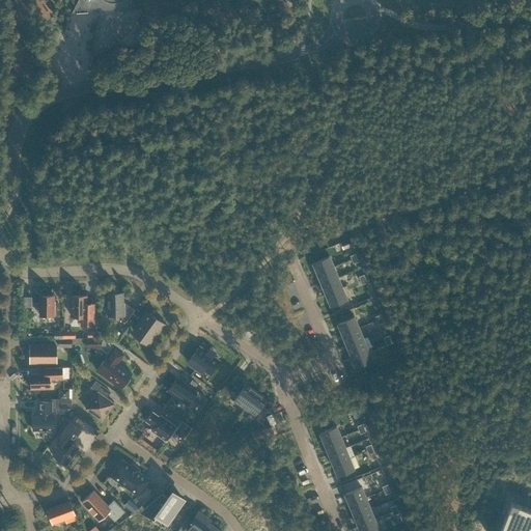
[(78,0),(72,14),(124,9),(124,11),(128,11),(128,9),(134,9),(133,0),(78,0)]
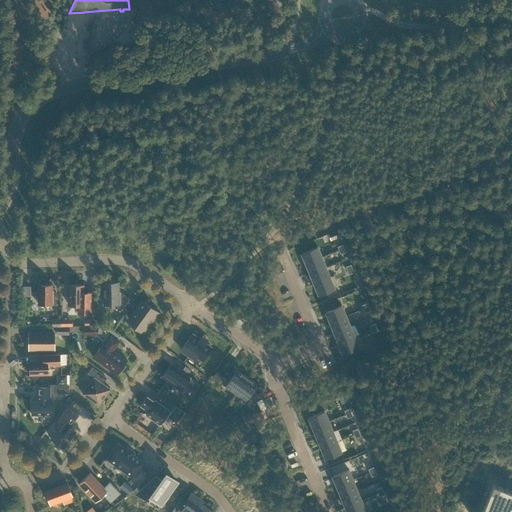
[(340,230),(328,234),(331,241),(342,236),(340,230)]
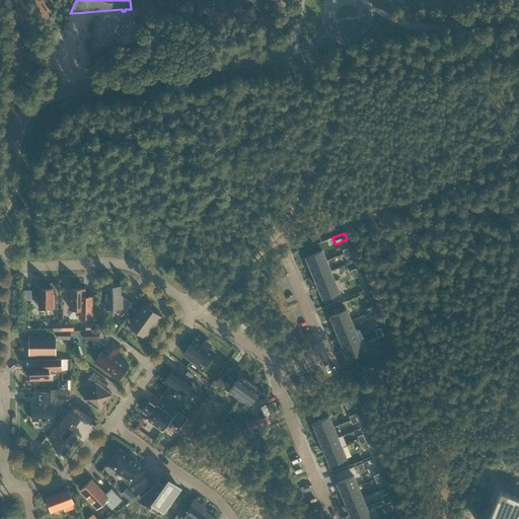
[(322,250),(306,257),(310,268),(326,262),(322,250)]
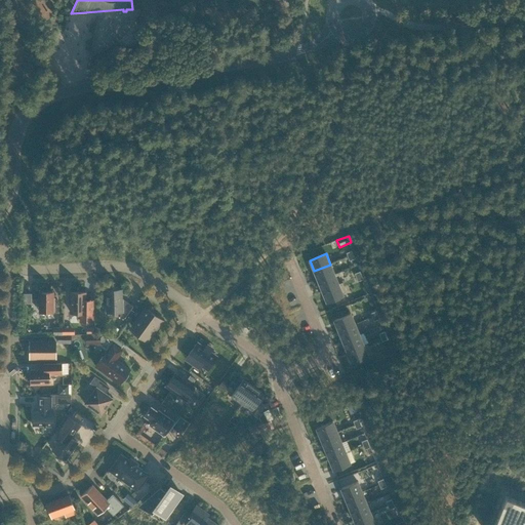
[(330,265),(314,271),(318,281),(334,275),(330,265)]
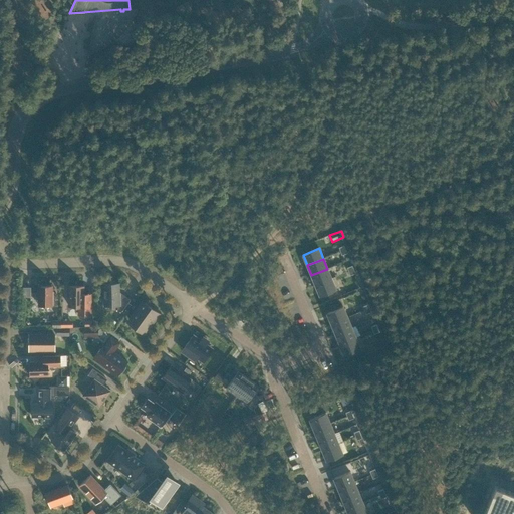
[(327,269),(311,275),(315,285),(331,279),(327,269)]
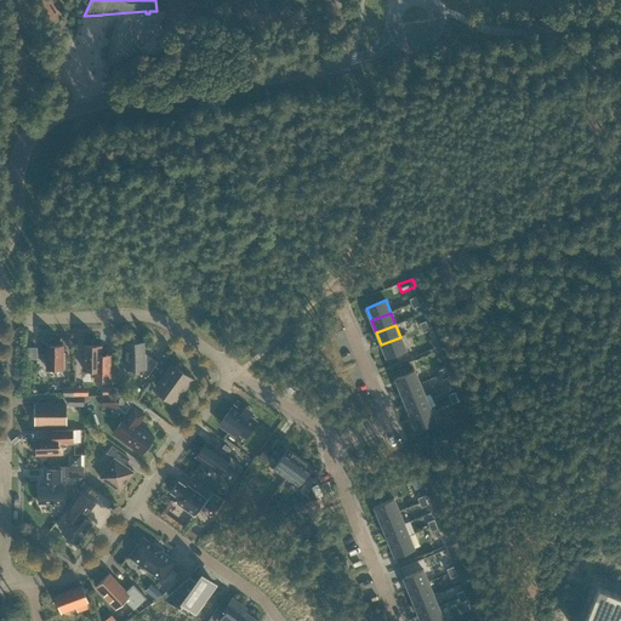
[(400,337),(381,345),(387,358),(406,349),(400,337)]
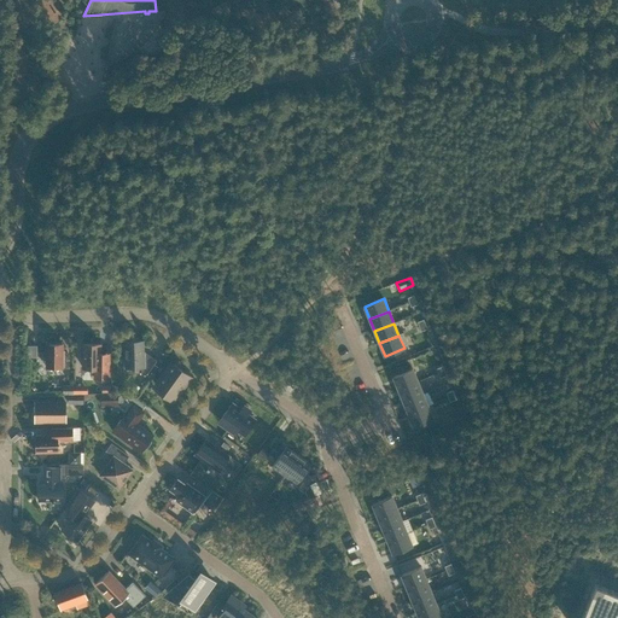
[(39,355),(39,343),(29,343),(29,354),(39,355)]
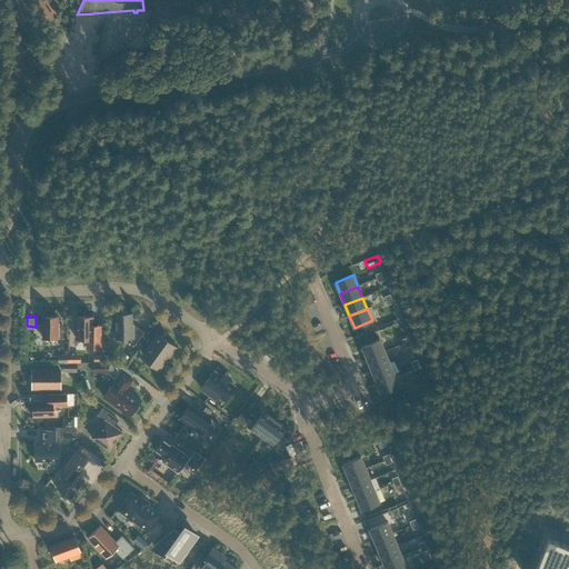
[(116,329),(113,329),(115,339),(130,339),(130,346),(135,346),(145,332),(137,327),(132,328),(131,316),(116,316),(116,329)]
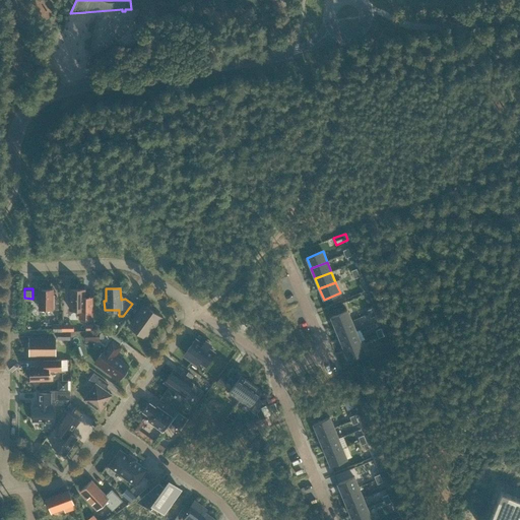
[(53,289),(40,289),(39,310),(58,310),(58,299),(54,295),(53,295),(53,289)]
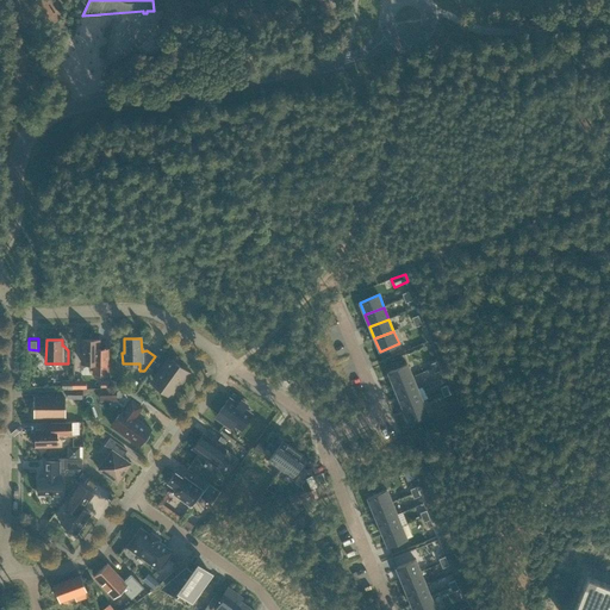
[(99,340),(82,340),(82,365),(94,365),(93,374),(107,374),(107,356),(99,356),(99,340)]
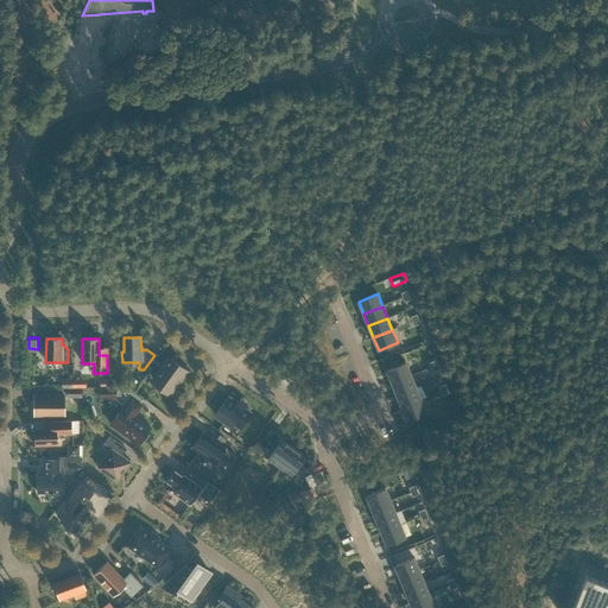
[(178,365),(169,358),(153,379),(163,386),(160,388),(170,396),(185,375),(176,368),(178,365)]
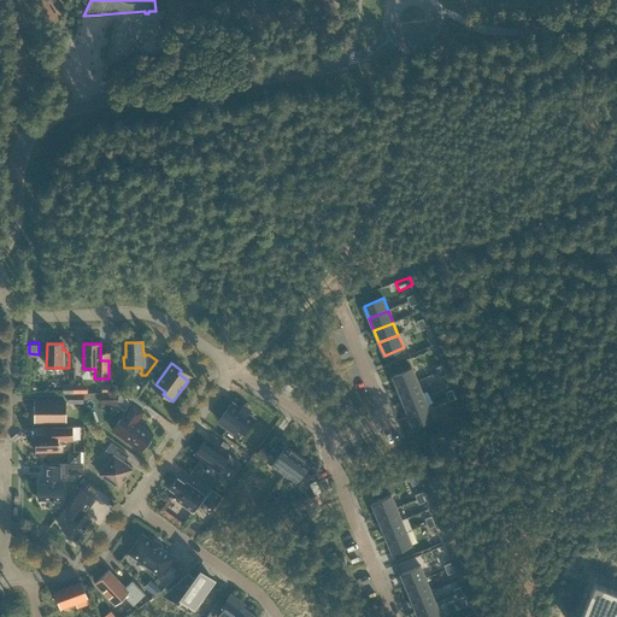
[(398,374),(393,376),(398,389),(417,381),(412,369),(407,370),(398,374)]
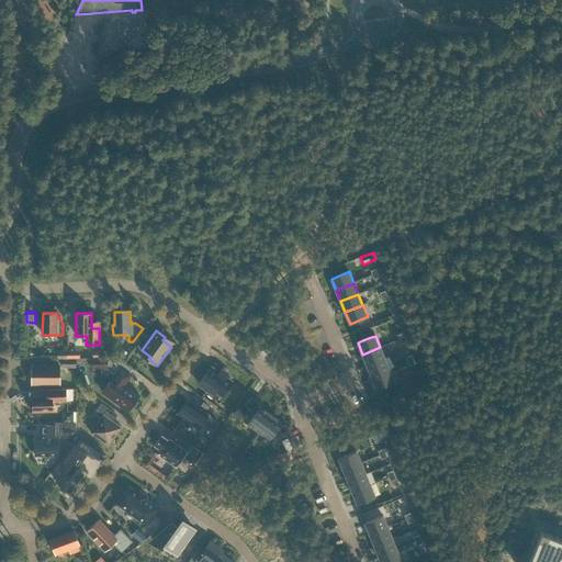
[(380,347),(362,355),(367,366),(384,358),(380,347)]
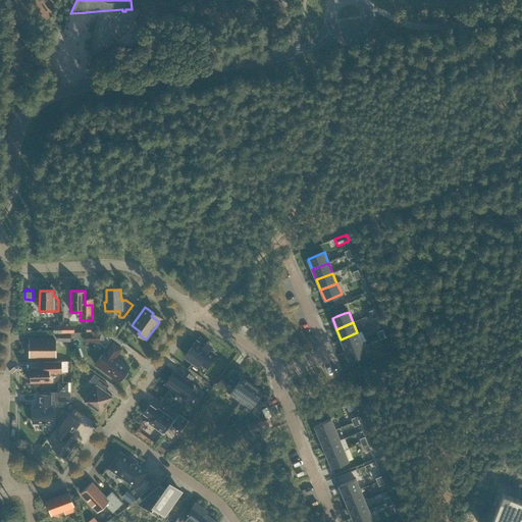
[(95,332),(87,332),(86,332),(86,344),(101,344),(100,332),(95,332)]
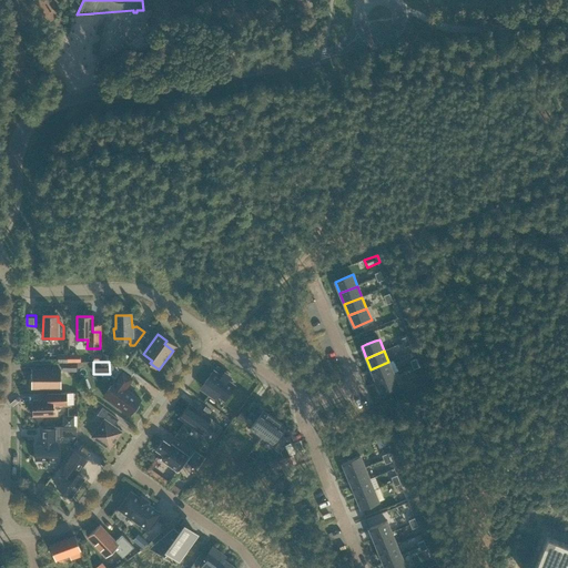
[(388,362),(371,369),(375,381),(393,373),(388,362)]
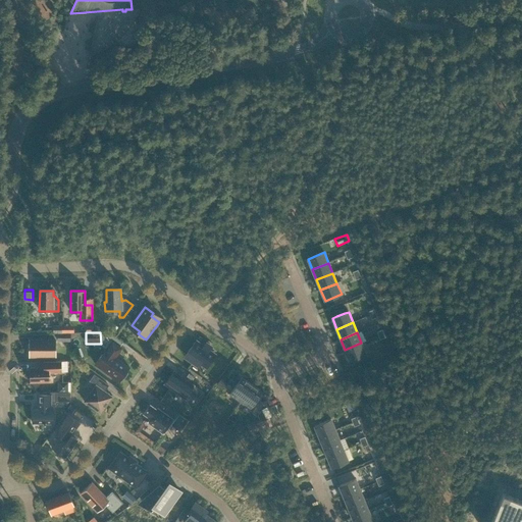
[(55,341),(30,341),(30,357),(55,357),(55,341)]
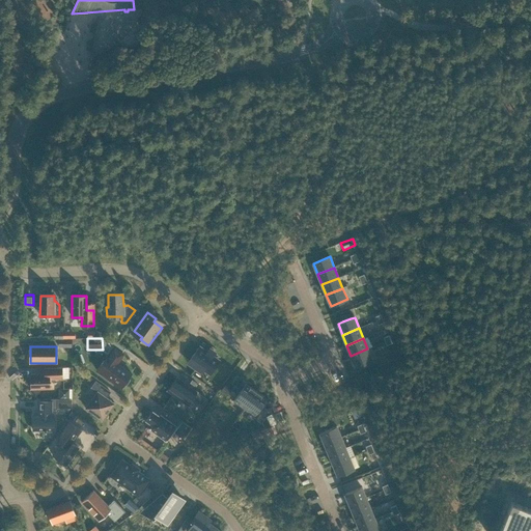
[(199,347),(190,360),(198,365),(195,368),(201,373),(204,369),(211,374),(220,362),(213,357),(216,354),(210,350),(206,353),(199,347)]
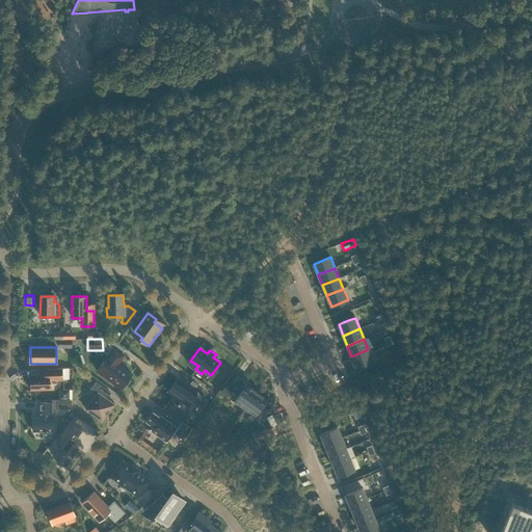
[(107,357),(97,372),(122,389),(132,375),(117,365),(124,355),(115,349),(109,358),(107,357)]
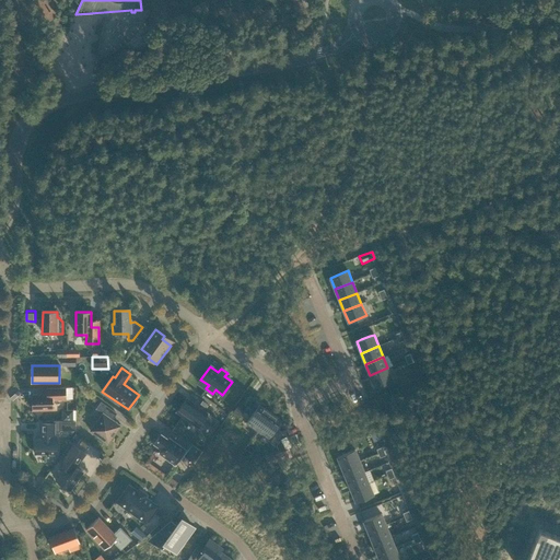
[(387,368),(370,375),(375,386),(393,380),(387,368)]
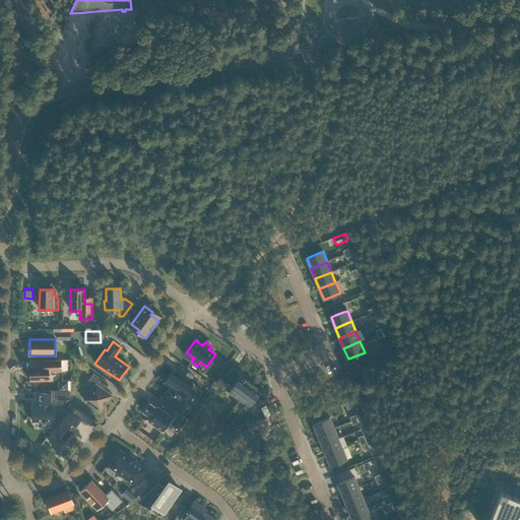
[(44,367),(30,368),(30,381),(49,381),(49,372),(62,372),(62,361),(44,361),(44,367)]
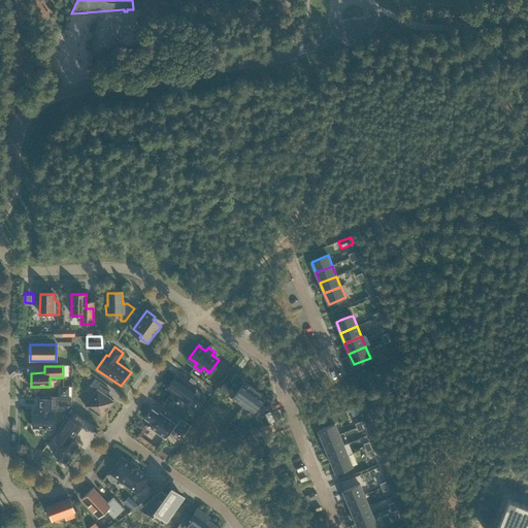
[(177,374),(168,387),(188,401),(193,394),(201,400),(205,395),(177,374)]
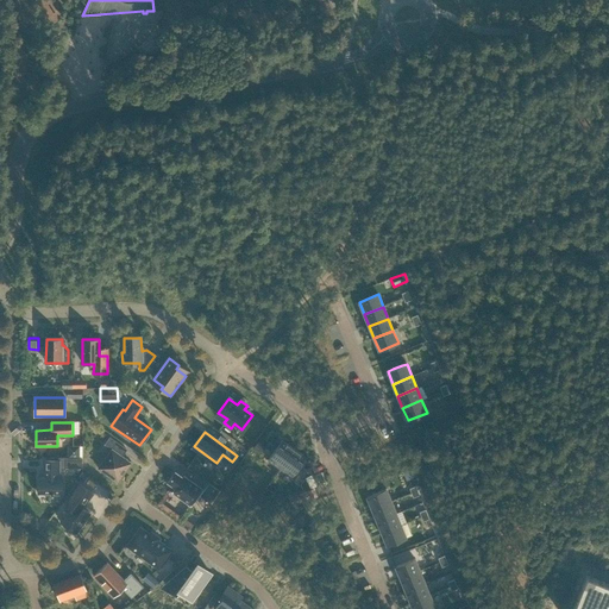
[(112,451),(98,469),(118,483),(131,464),(123,457),(127,450),(111,438),(105,445),(112,451)]
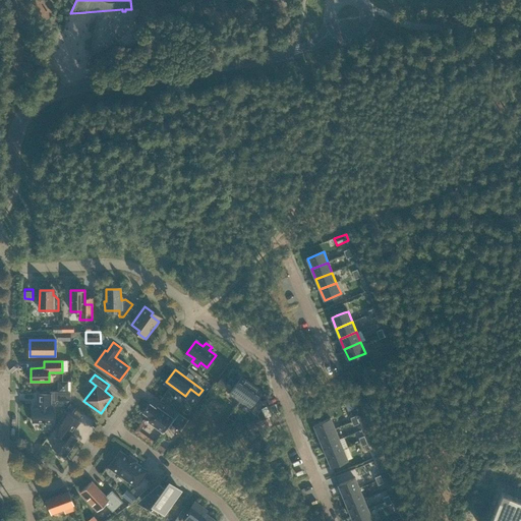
[(241,378),(229,394),(239,401),(251,384),(245,380),(245,381),(241,378)]
